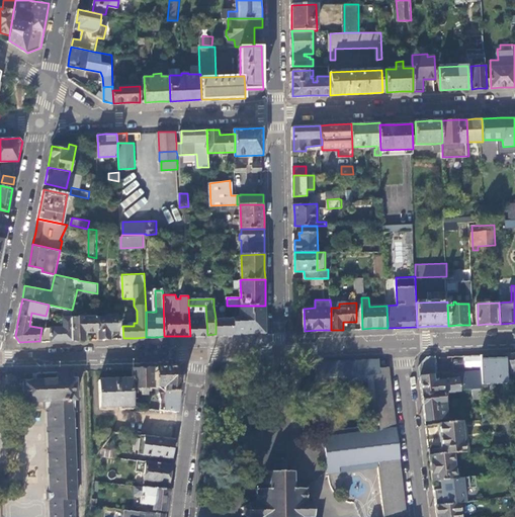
[(195,306),(188,306),(190,336),(206,335),(207,335),(205,306),(200,306),(195,306)]
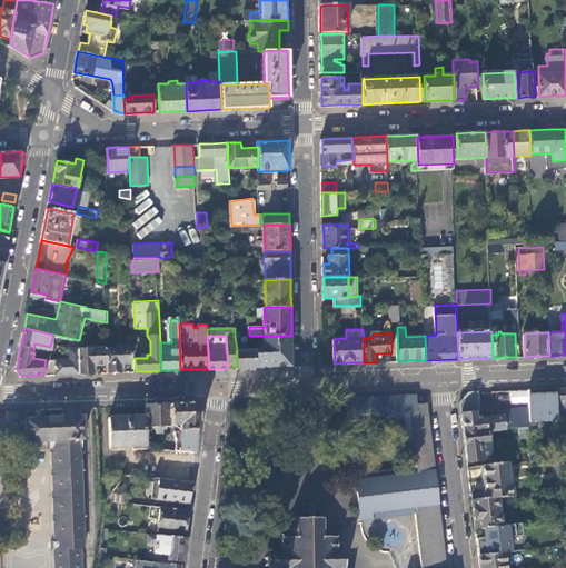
[(254,367),(258,367),(257,350),(249,350),(249,336),(235,336),(237,350),(237,367),(254,367)]
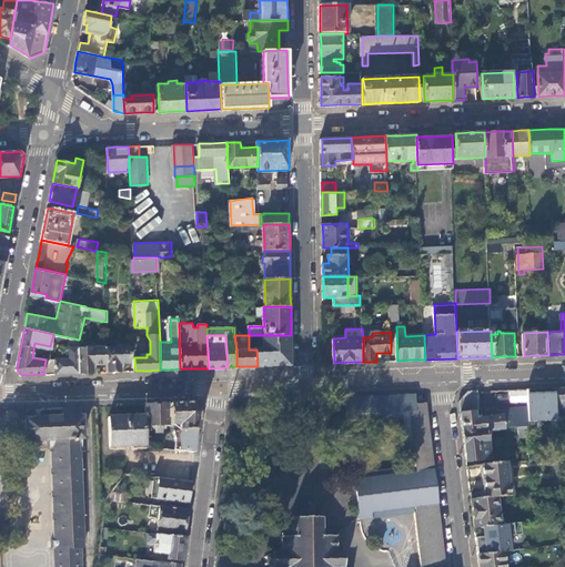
[(291,365),(291,335),(259,335),(259,338),(264,338),(264,350),(256,350),(258,366),(278,365),(291,365)]
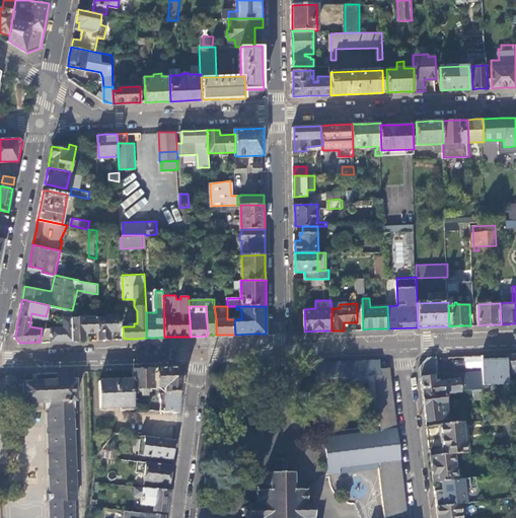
[(73,341),(72,317),(72,310),(63,308),(64,327),(51,328),(47,328),(47,326),(42,326),(42,328),(40,342),(60,341),(73,341)]
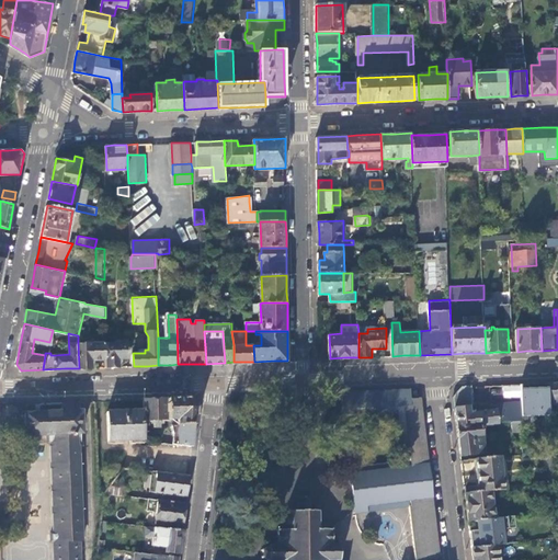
[(106,360),(105,342),(78,343),(79,368),(91,367),(91,360),(95,360),(106,360)]
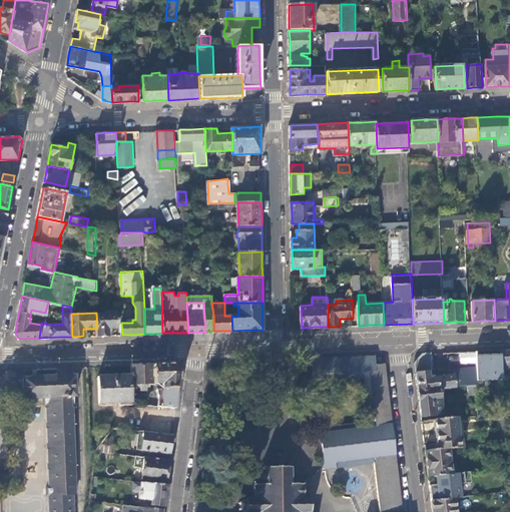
[(104,336),(109,335),(108,329),(117,328),(116,313),(96,313),(97,329),(97,336),(104,336)]
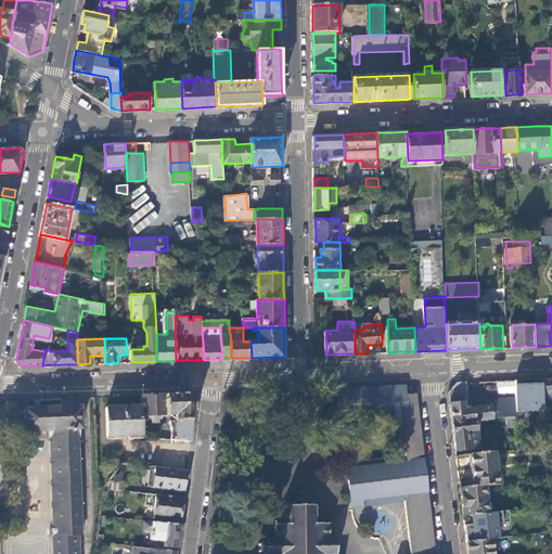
[(531,420),(531,410),(547,409),(547,400),(544,378),(533,378),(516,379),(518,402),(520,414),(520,421),(531,420)]
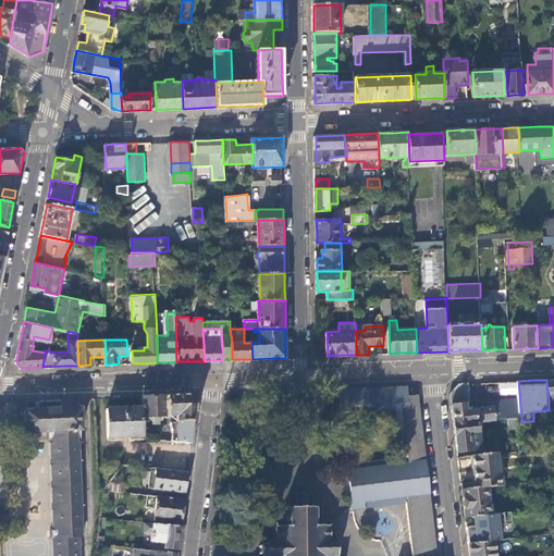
[(470,402),(468,383),(457,383),(452,390),(454,408),(456,423),(479,421),(497,419),(497,417),(509,417),(508,405),(476,407),(476,408),(469,409),(468,402),(470,402)]
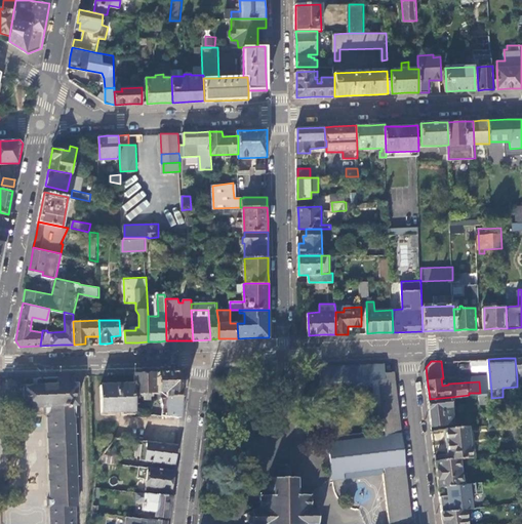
[(322,365),(323,387),(345,386),(345,379),(371,378),(379,378),(387,435),(403,433),(395,371),(386,372),(385,363),(361,363),(333,364),(333,365),(322,365)]
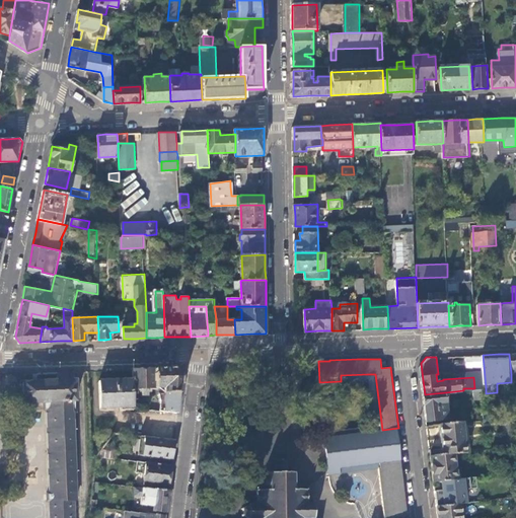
[(156,389),(155,368),(145,369),(134,369),(135,380),(135,389),(141,389),(141,391),(143,391),(143,395),(148,395),(148,389),(156,389)]
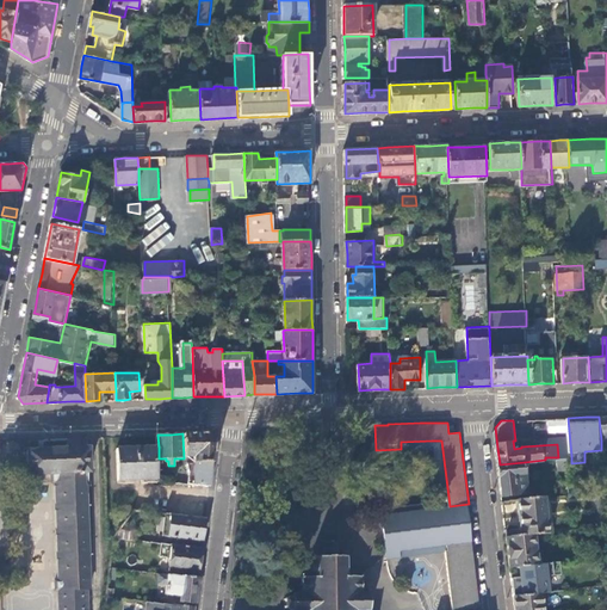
[(194,433),(183,433),(184,458),(184,463),(189,463),(214,462),(214,461),(216,444),(206,433),(194,433)]
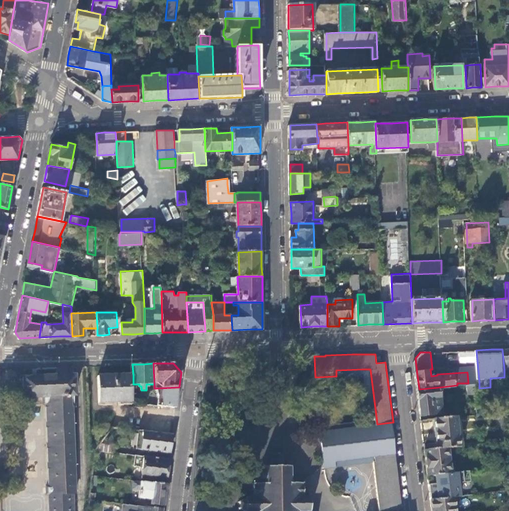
[(76,395),(75,366),(64,367),(57,367),(58,375),(24,377),(25,397),(44,396),(45,403),(48,403),(51,485),(46,486),(46,493),(51,493),(51,510),(74,510),(74,492),(77,492),(73,395),(76,395)]
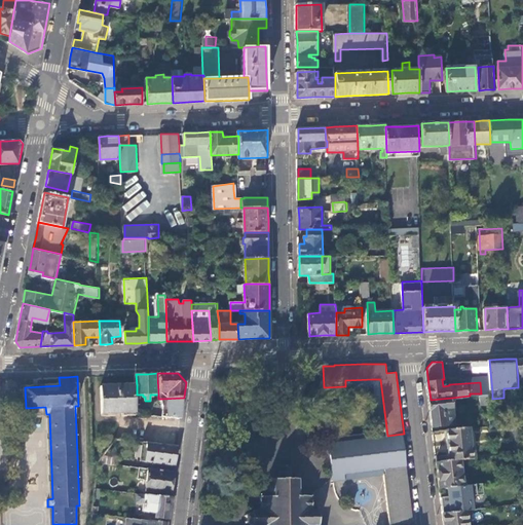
[(491,381),(480,382),(481,394),(481,395),(492,392),(491,381)]
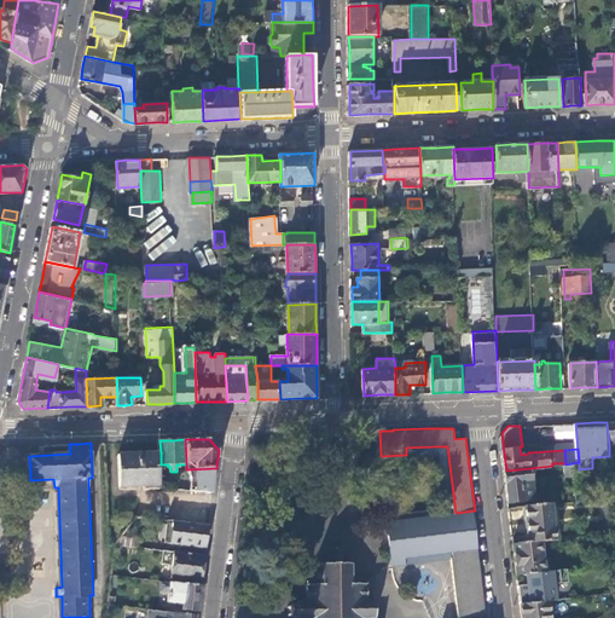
[(162,484),(161,465),(161,454),(121,455),(122,486),(162,484)]
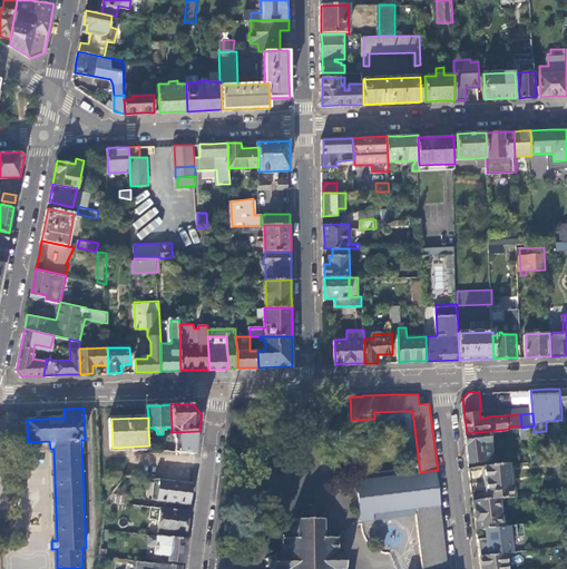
[(199,431),(176,432),(177,440),(178,440),(177,451),(197,453),(199,431)]
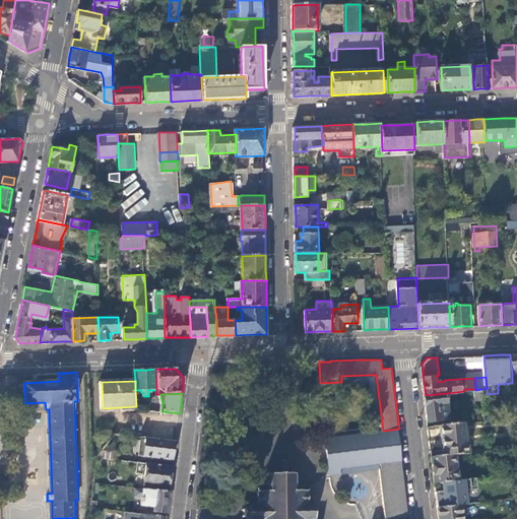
[(450,419),(447,393),(426,395),(427,409),(429,422),(450,419)]
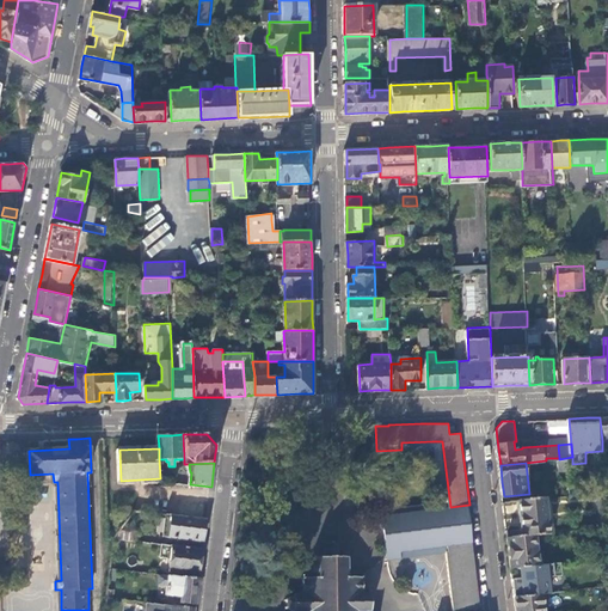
[(548,517),(547,498),(520,500),(523,533),(536,532),(552,530),(551,517),(548,517)]
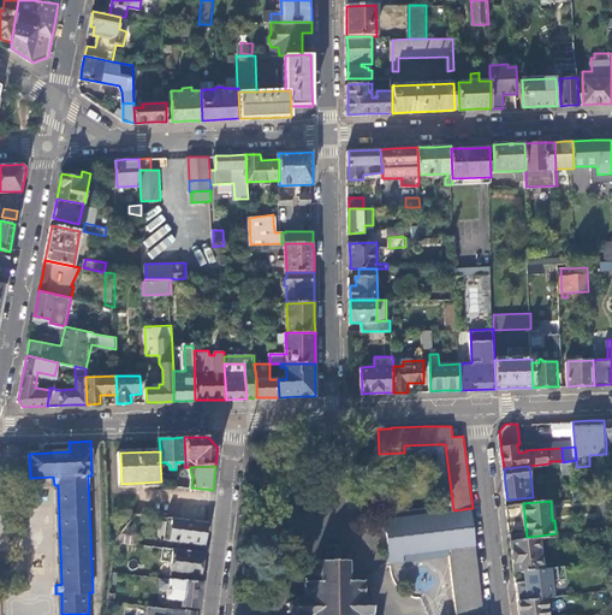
[(452,548),(476,545),(473,508),(453,510),(387,519),(387,520),(386,520),(388,532),(392,561),(405,560),(404,554),(452,548)]
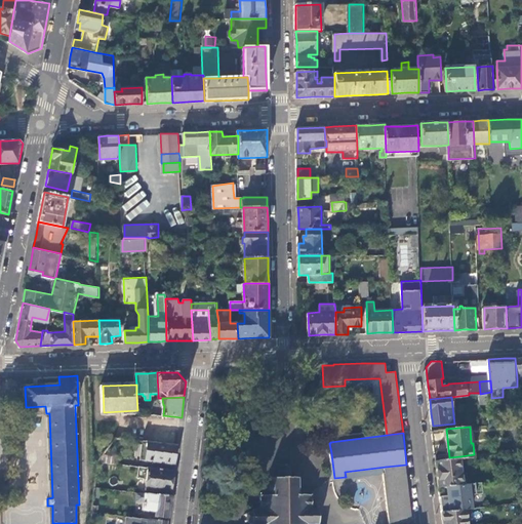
[(177,454),(178,444),(144,441),(142,459),(175,464),(177,454)]
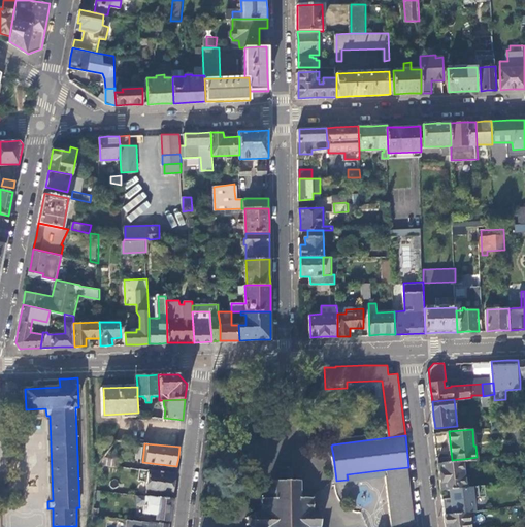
[(321,447),(322,457),(333,456),(331,446),(321,447)]
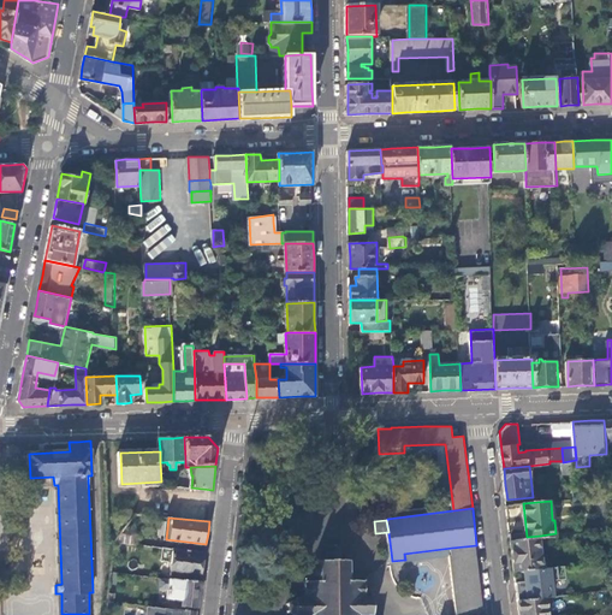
[(123,533),(117,542),(138,544),(140,536),(123,533)]
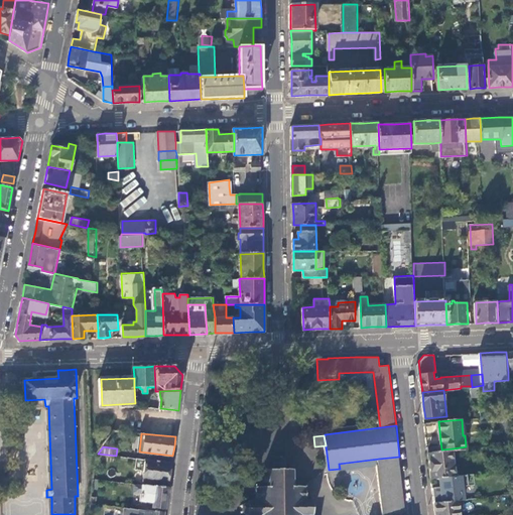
[(453,448),(441,449),(429,452),(431,467),(432,477),(439,476),(456,475),(453,448)]
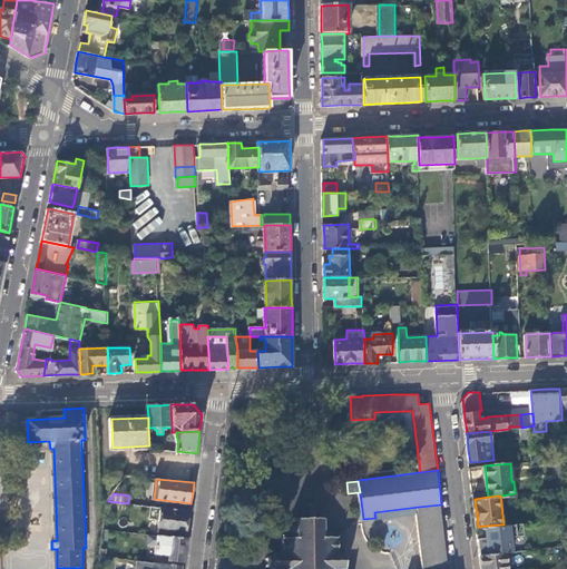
[(340,568),(346,568),(346,551),(340,551),(339,538),(342,535),(340,532),(338,536),(324,536),(324,519),(326,517),(325,514),(323,517),(316,517),(316,506),(320,503),(319,502),(315,504),(306,506),(304,502),(302,503),(304,506),(305,518),(300,518),(300,517),(297,514),(295,517),(297,519),(297,522),(296,522),(293,526),(293,530),(299,533),(297,536),(285,536),(283,533),(281,536),(283,537),(284,551),(274,552),(275,553),(269,557),(269,556),(267,558),(269,558),(269,563),(267,565),(269,566),(270,565),(275,568),(274,568),(340,568)]
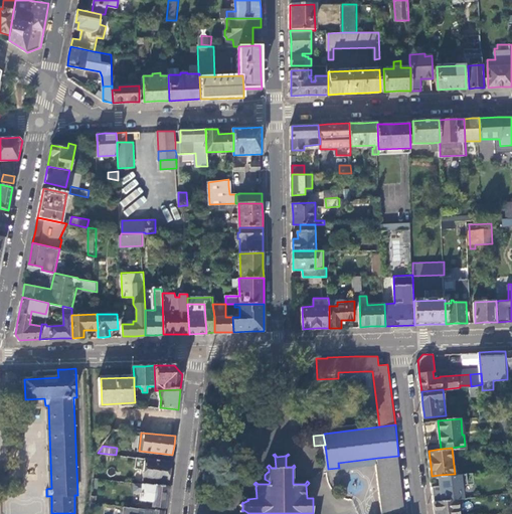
[(404,501),(398,456),(378,458),(378,463),(377,463),(383,513),(400,513),(405,508),(404,501)]
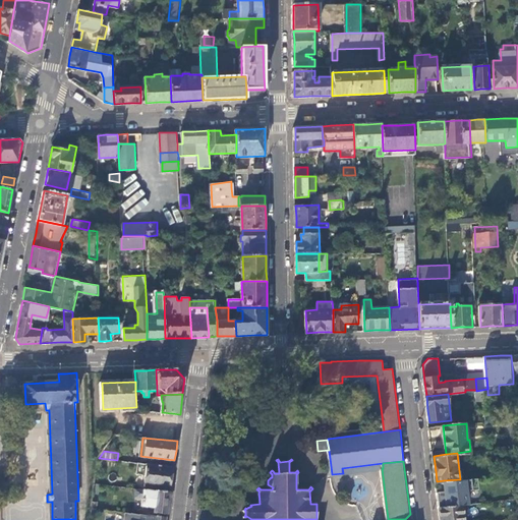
[(172,476),(174,466),(148,463),(148,464),(146,485),(171,488),(172,476)]
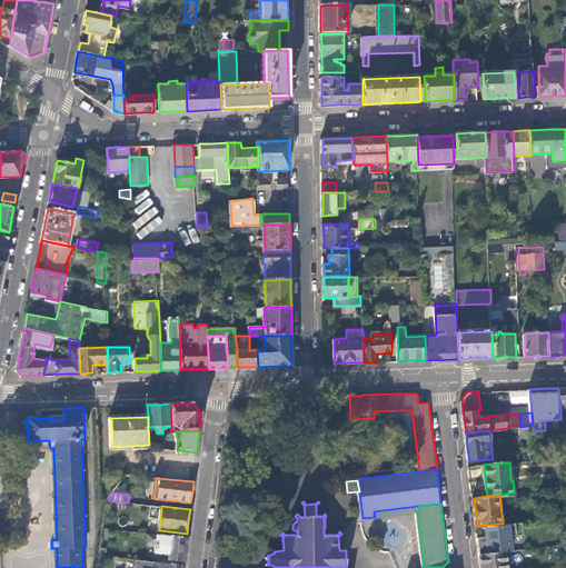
[(374,511),(375,517),(417,511),(418,511),(418,506),(374,511)]
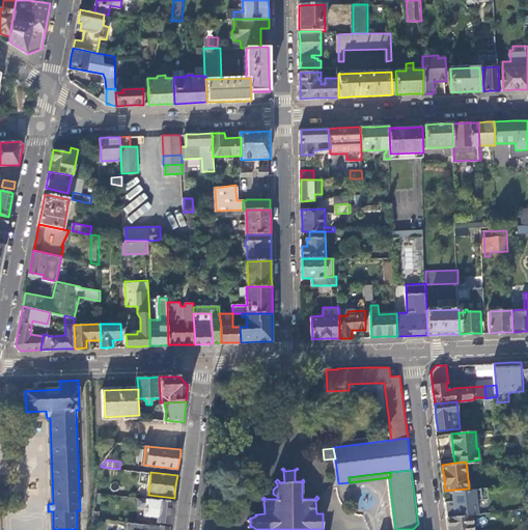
[(453,498),(446,499),(447,505),(448,515),(471,513),(492,511),(489,486),(469,489),(452,490),(453,498)]
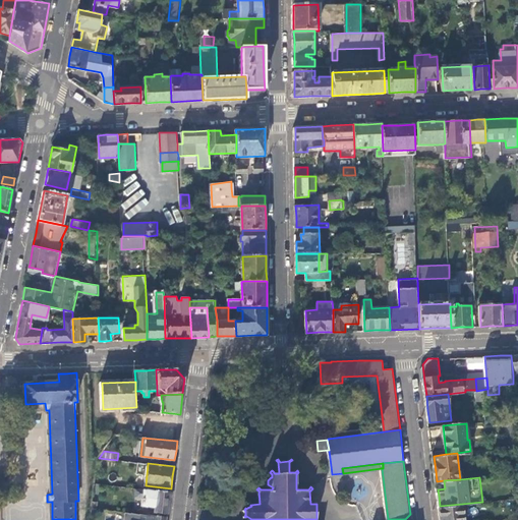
[(142,499),(142,506),(156,507),(156,513),(168,514),(169,505),(171,492),(158,490),(158,492),(145,489),(136,488),(135,498),(142,499)]
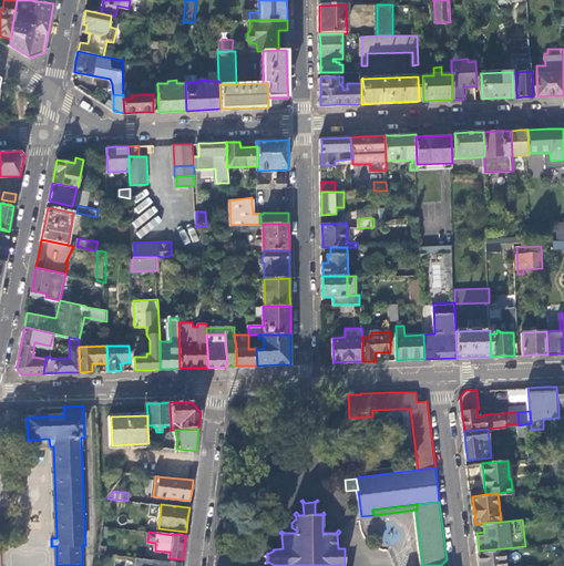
[(504,565),(503,548),(479,551),(480,561),(480,565),(504,565)]
